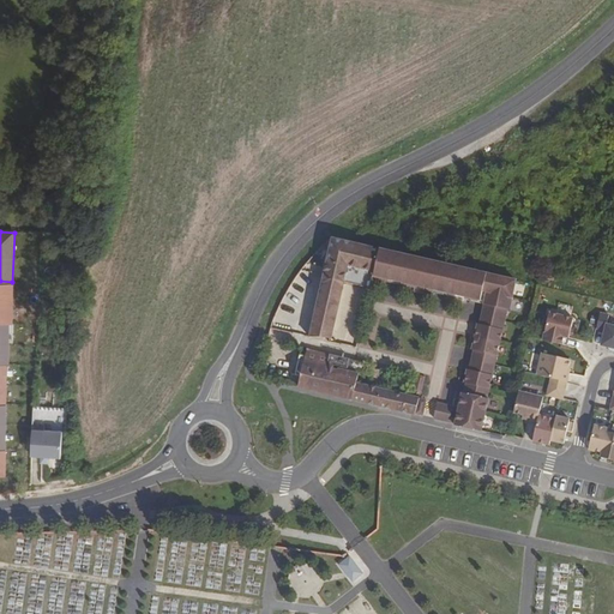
[(373,275),(379,250),(332,239),(309,336),(325,337),(331,338),(344,282),(369,288),(372,278),(373,275)]
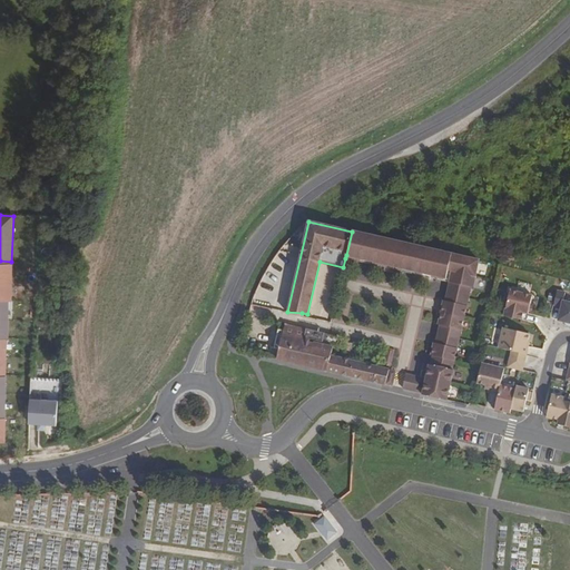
[(452,283),(459,256),(352,232),(346,255),(363,259),(363,257),(374,259),(373,262),(404,268),(405,267),(415,269),(415,271),(431,275),(433,265),(449,268),(449,269),(452,271),(450,282),(452,283)]
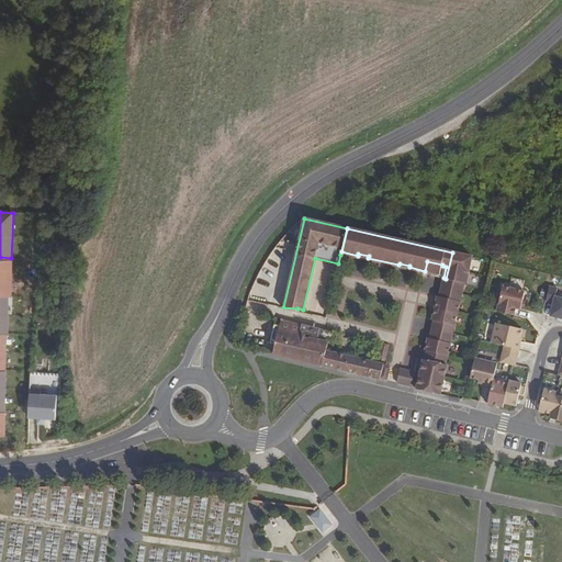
[(398,265),(368,258),(369,256),(358,254),(358,256),(341,251),(340,255),(444,278),(446,267),(442,266),(442,265),(427,261),(425,271),(409,267),(409,266),(400,263),(398,265)]
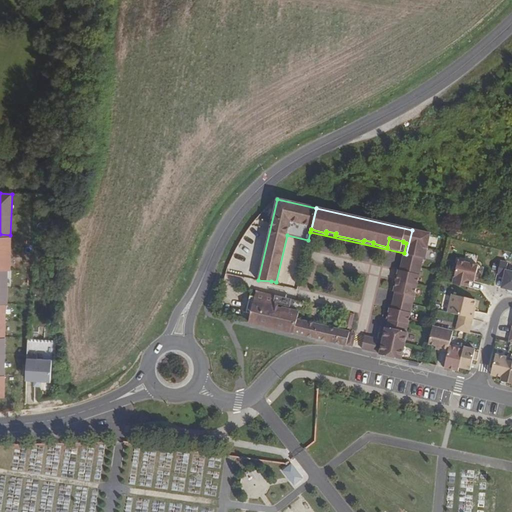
[(424,258),(430,234),(412,230),(406,254),(423,258),(424,258)]
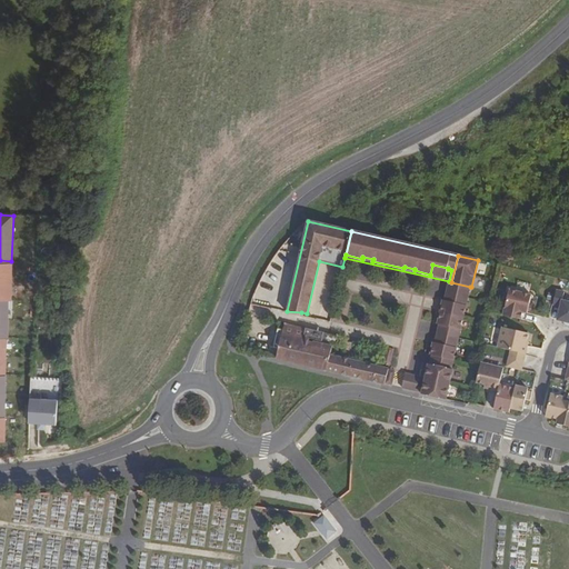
[(0,299),(10,299),(11,261),(0,260),(0,299)]
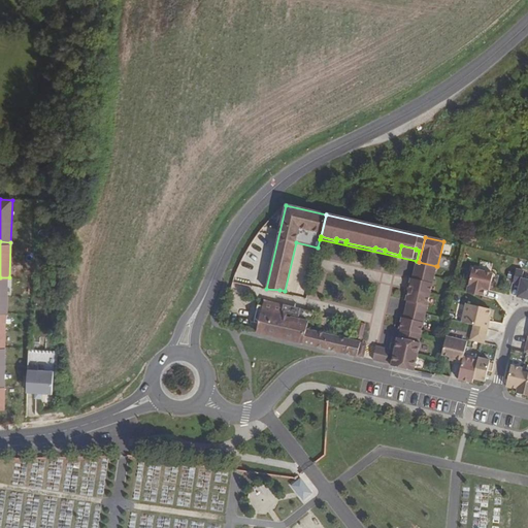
[(432,283),(436,266),(419,262),(417,261),(413,278),(432,283)]
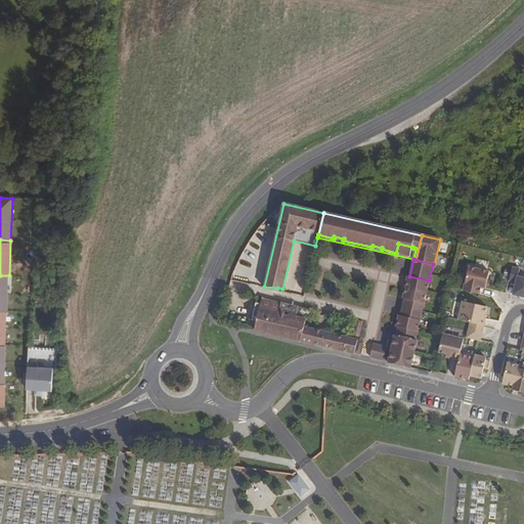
[(486,287),(487,281),(490,272),(469,267),(464,291),(481,295),(482,288),(486,288),(486,287)]
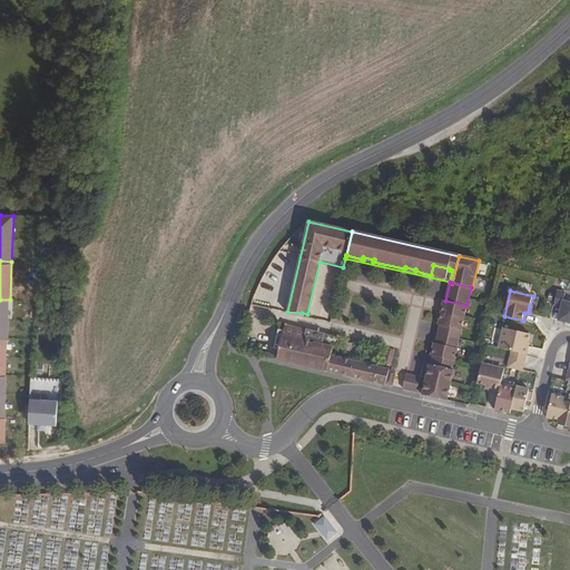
[(569,324),(569,302),(563,301),(564,294),(557,292),(553,307),(561,308),(558,322),(569,324)]
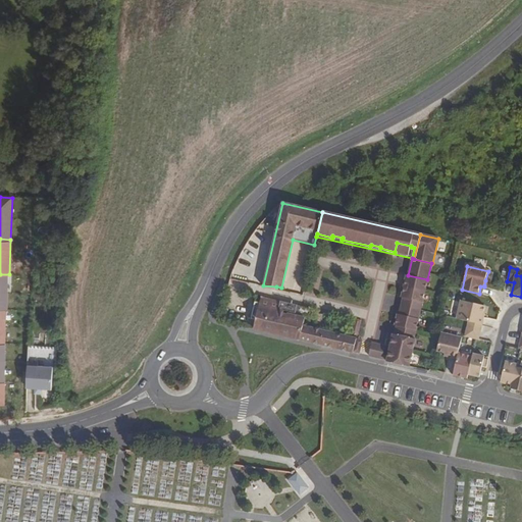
[(0,309),(8,309),(9,274),(0,274),(0,309)]
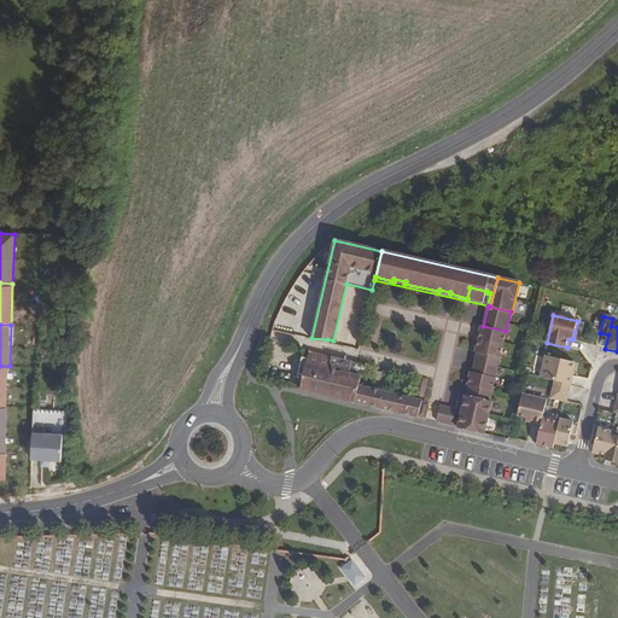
[(502,359),(508,332),(506,331),(483,326),(482,326),(476,353),(477,353),(500,357),(502,359)]
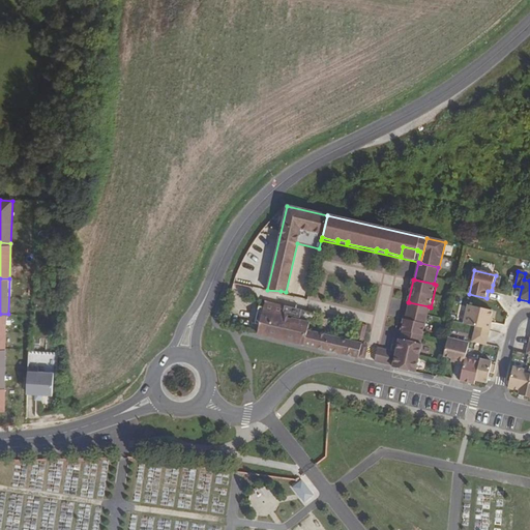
[(282,317),(285,305),(265,301),(263,310),(263,313),(282,317)]
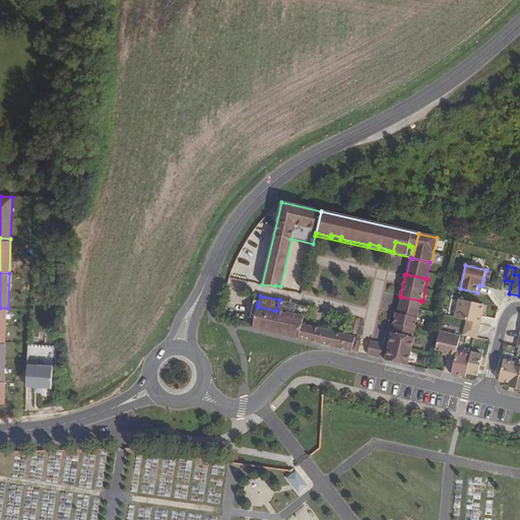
[(416,317),(420,301),(401,297),(398,313),(416,317)]
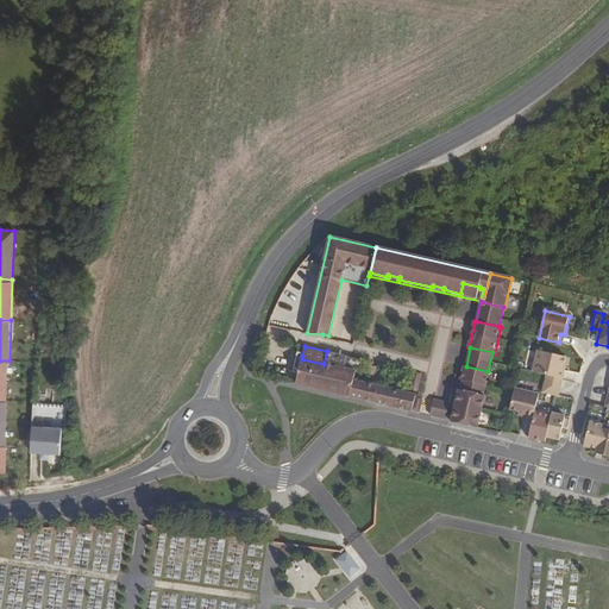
[(563,370),(566,357),(541,351),(537,372),(547,375),(562,378),(564,370),(563,370)]
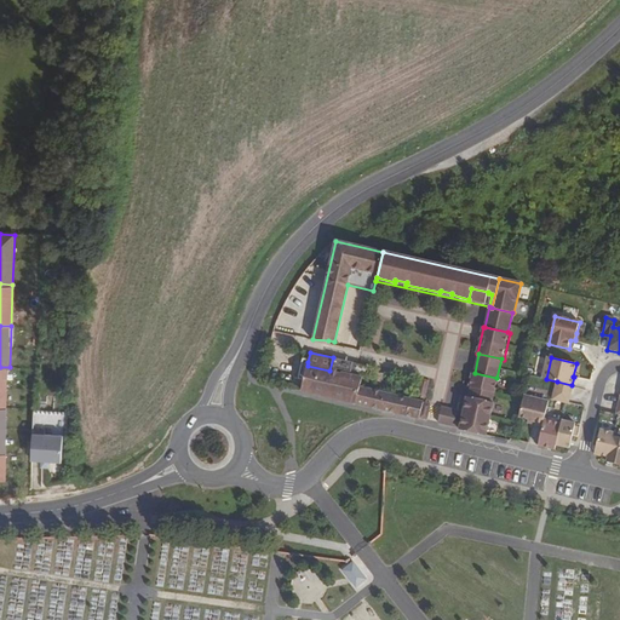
[(423,402),(360,388),(362,378),(329,371),(308,366),(308,362),(303,361),(299,369),(299,375),(304,377),(302,390),(418,418),(423,406),(423,402)]
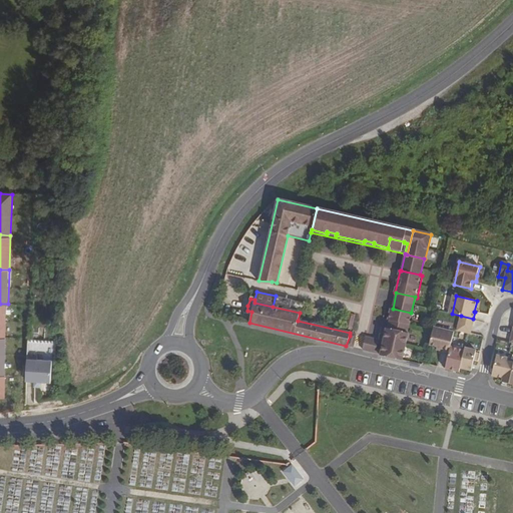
[(307,305),(307,303),(293,300),(291,308),(305,311),(307,305)]
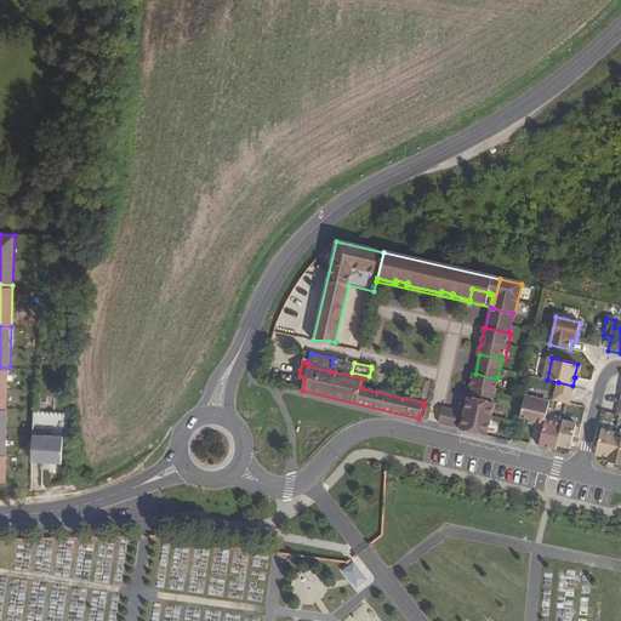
[(494,397),(497,379),(476,374),(473,374),(469,391),(494,397)]
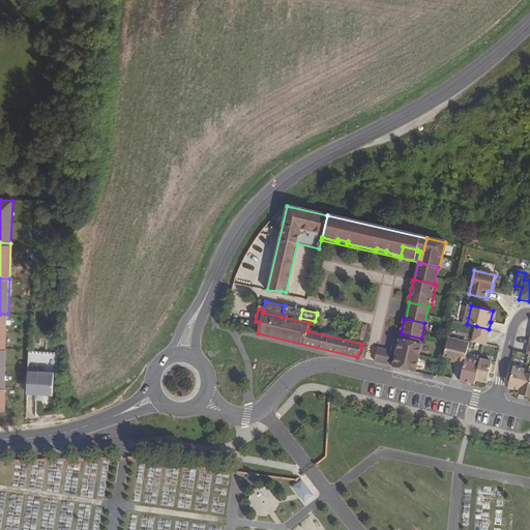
[(362,342),(367,325),(362,323),(357,340),(362,342)]
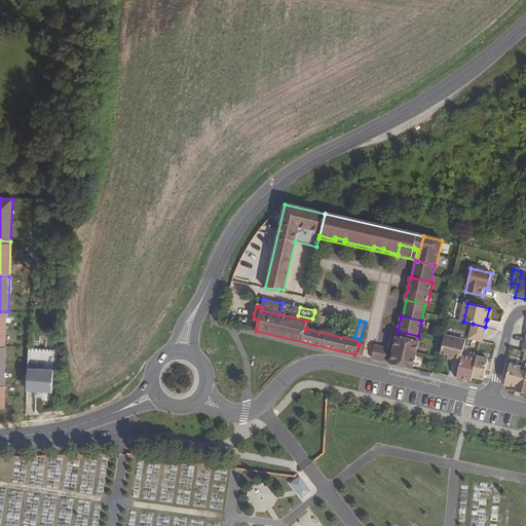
[(484,335),(485,327),(473,324),(471,331),(484,335)]
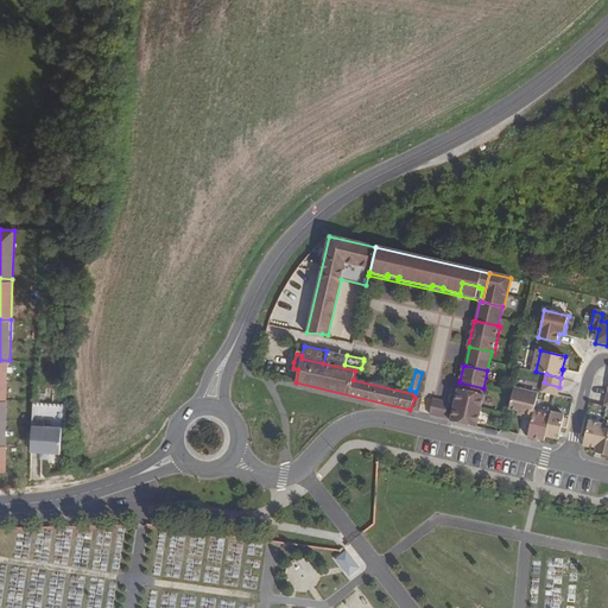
[(482,394),(483,388),(460,382),(458,388),(460,390),(482,394)]
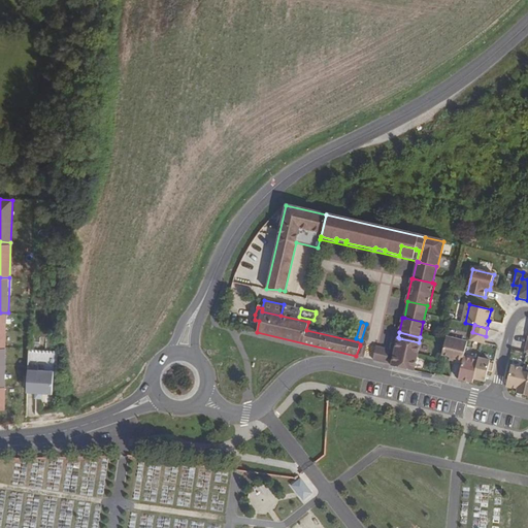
[(484,343),(486,336),(472,332),(470,340),(482,342),(484,343)]
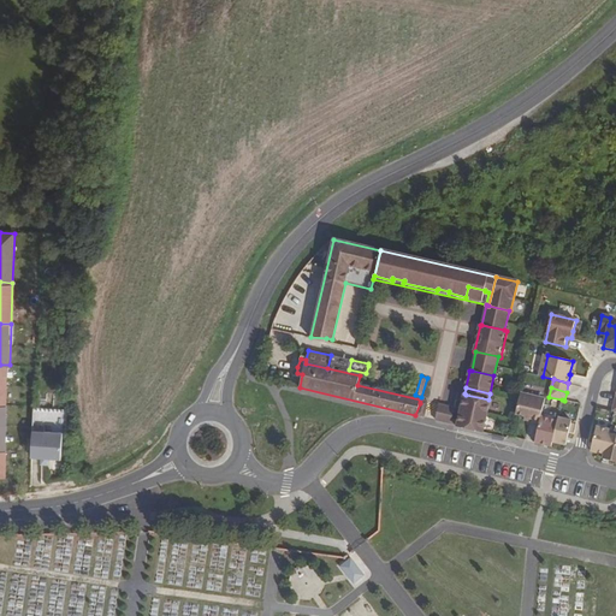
[(540,416),(545,397),(521,391),(515,414),(525,416),(523,419),(539,424),(540,416)]
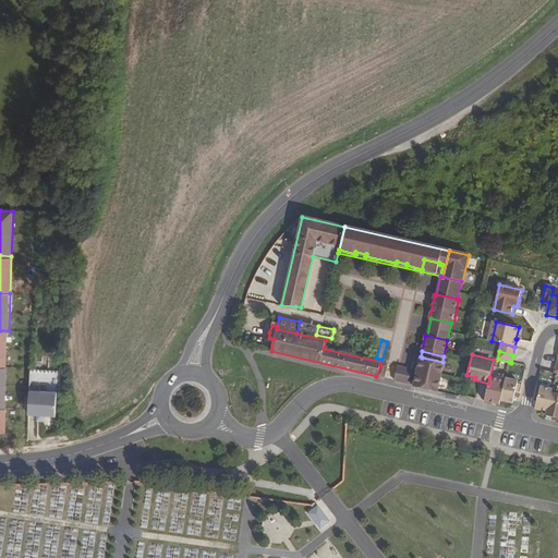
[(440,371),(443,362),(422,358),(420,366),(440,371)]
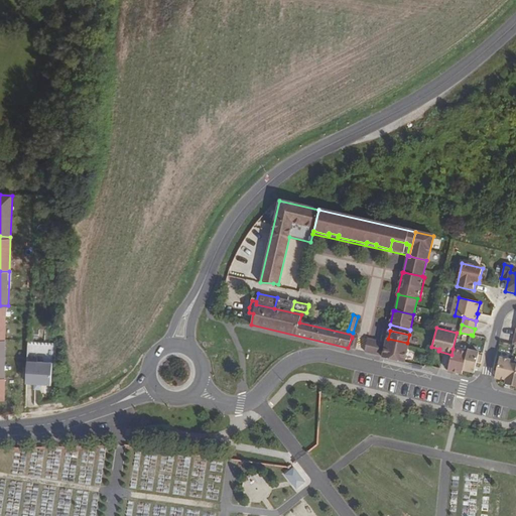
[(355,350),(358,337),(352,335),(352,338),(348,348),(355,350)]
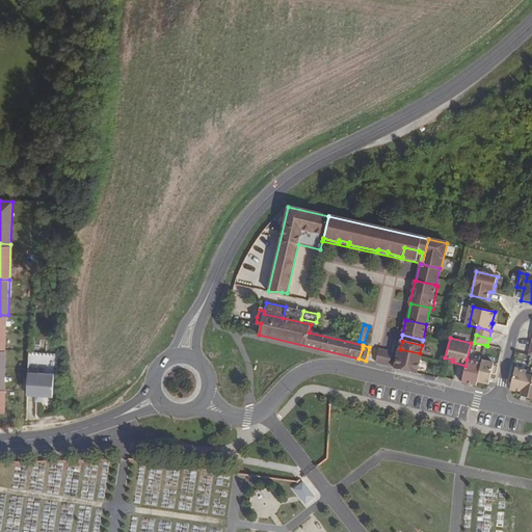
[(417,374),(421,354),(420,353),(400,349),(399,348),(396,361),(395,367),(394,369),(417,374)]
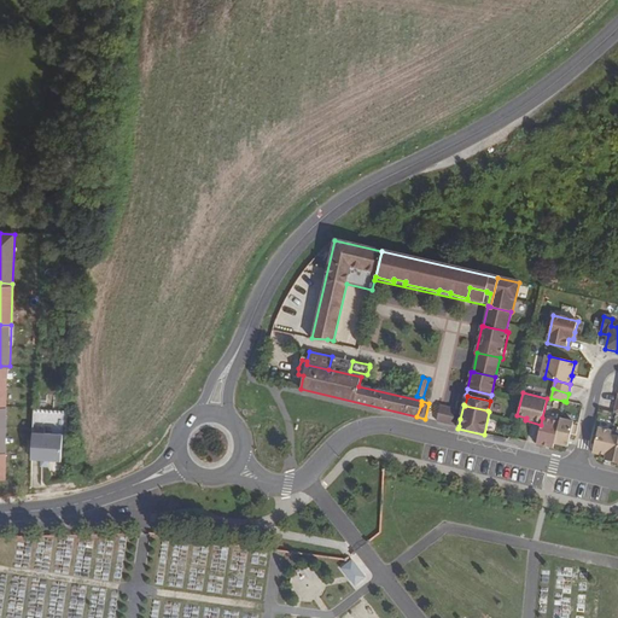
[(454,418),(455,409),(439,406),(437,421),(459,426),(460,419),(454,418)]
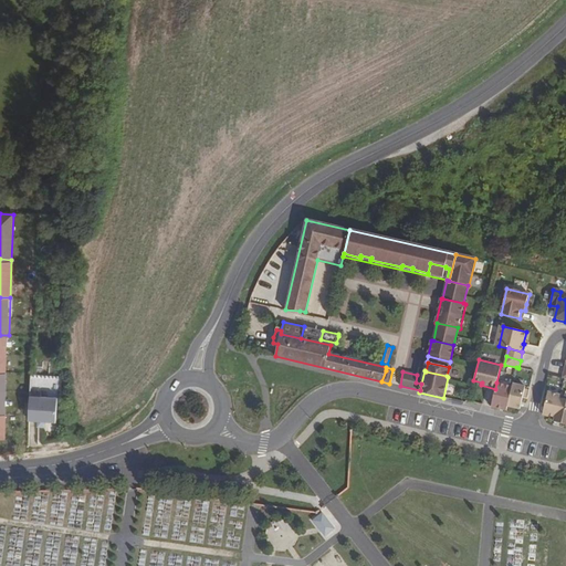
[(507,406),(512,386),(496,383),(495,389),(491,407),(499,408),(506,410),(507,406)]
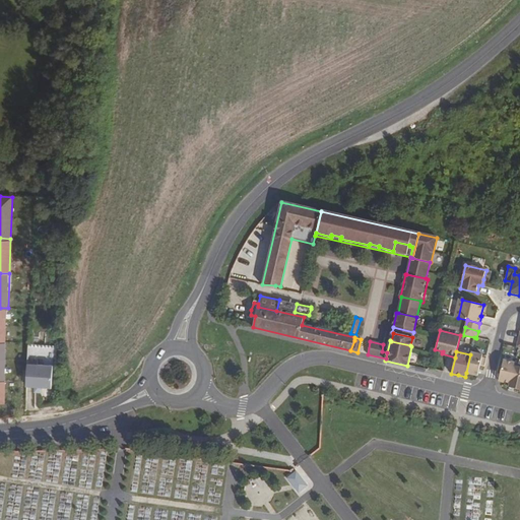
[(482,356),(482,355),(471,352),(470,354),(466,373),(477,376),(480,365),(482,356)]
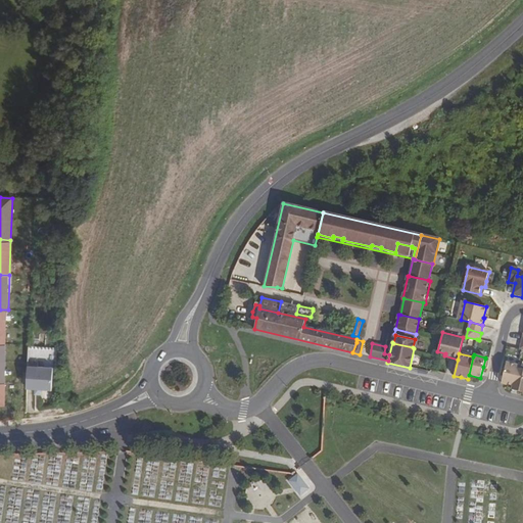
[(49,386),(50,365),(35,364),(35,361),(26,360),(25,375),(25,383),(25,385),(33,385),(40,386),(49,386)]
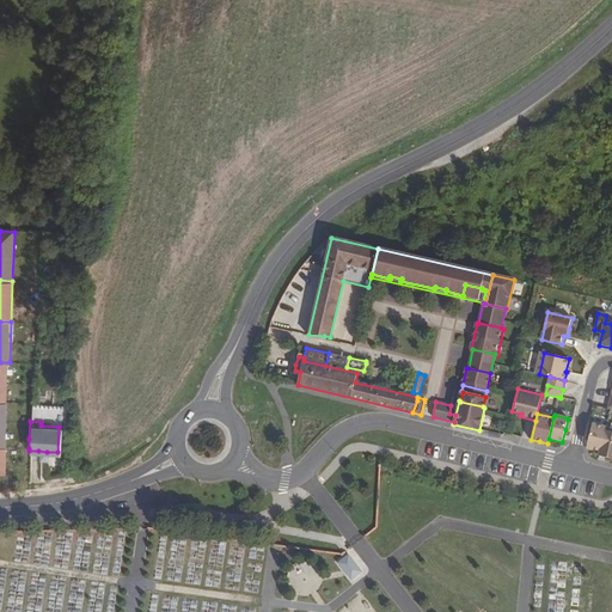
[(600,451),(605,430),(606,427),(592,423),(587,448),(600,451)]
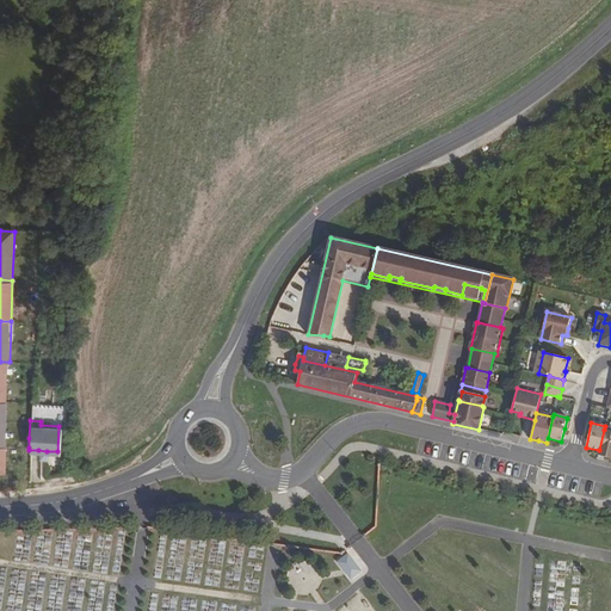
[(610,457),(610,431),(604,430),(599,450),(598,455),(606,457),(610,457)]
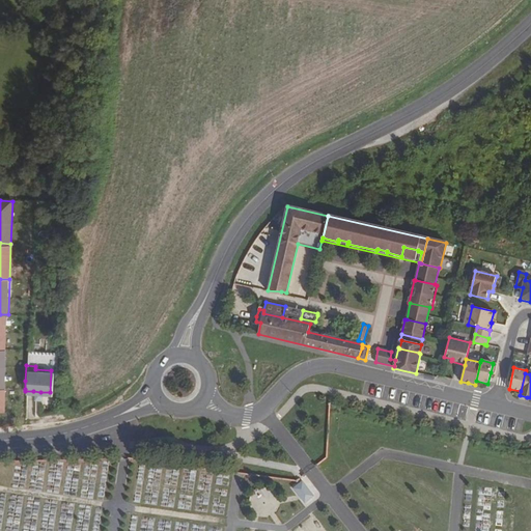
[(143,423),(142,436),(159,437),(160,423),(143,423)]
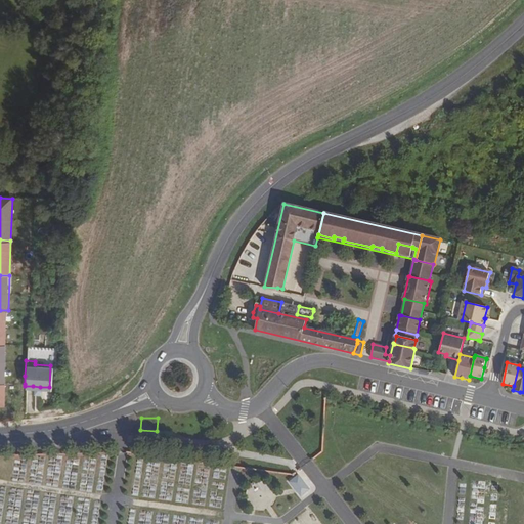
[(298,473),(289,480),(302,496),(306,492),(311,488),(298,473)]
